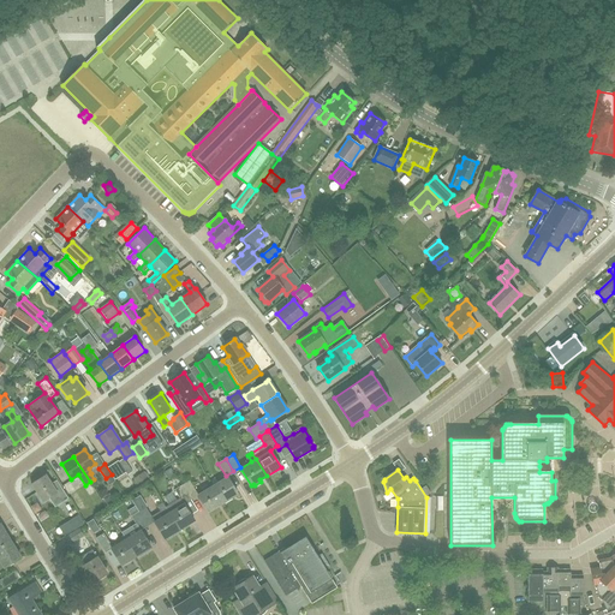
[(57,506),(63,501),(58,493),(47,475),(34,483),(45,501),(51,497),(57,506)]
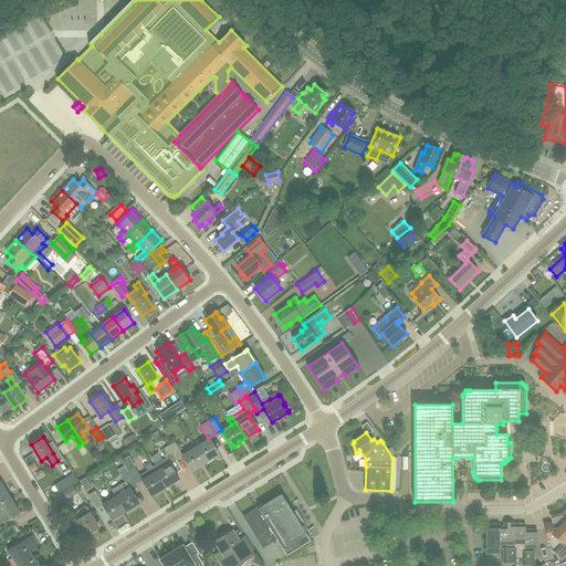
[(218,454),(209,440),(195,448),(205,463),(218,454)]
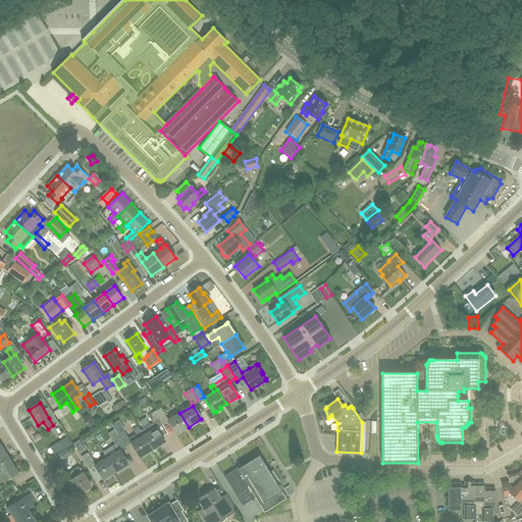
[(161,408),(155,412),(161,422),(167,418),(161,408)]
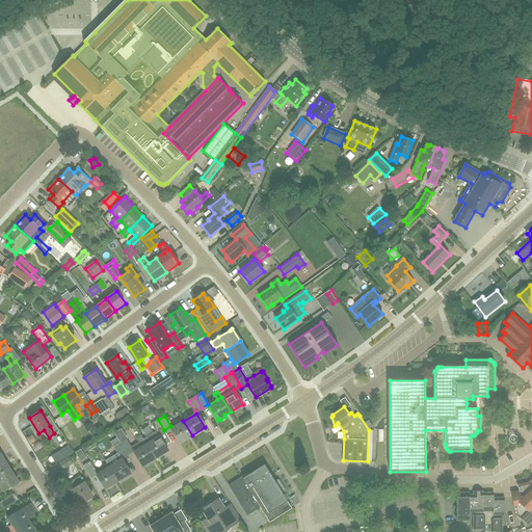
[(95,421),(99,427),(106,422),(103,417),(95,421)]
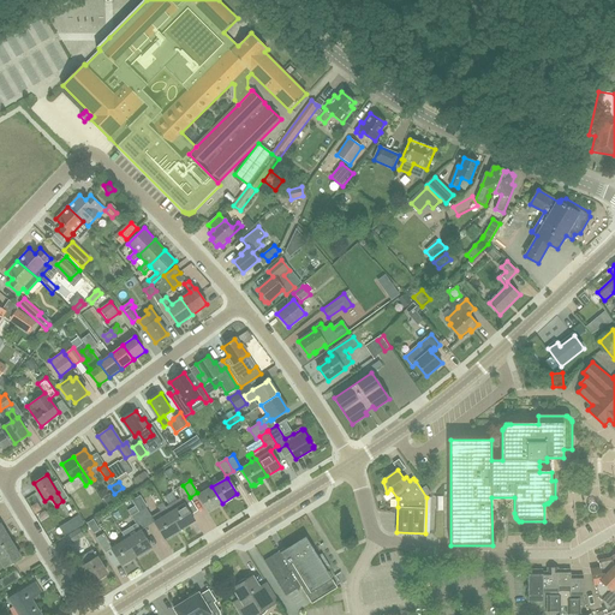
[(66,488),(70,495),(78,491),(75,484),(66,488)]
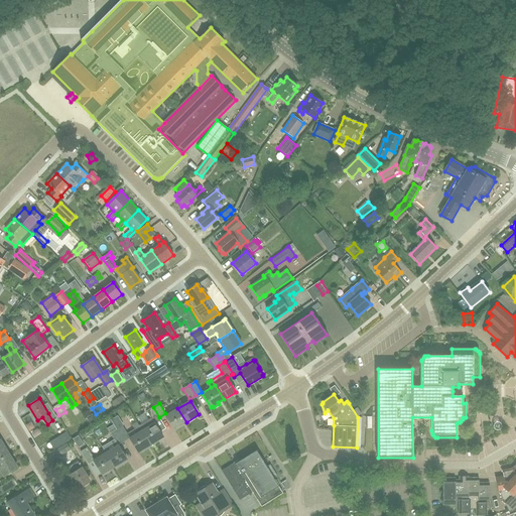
[(150,444),(163,436),(153,420),(159,417),(153,407),(146,411),(151,418),(138,426),(141,431),(142,430),(150,444)]
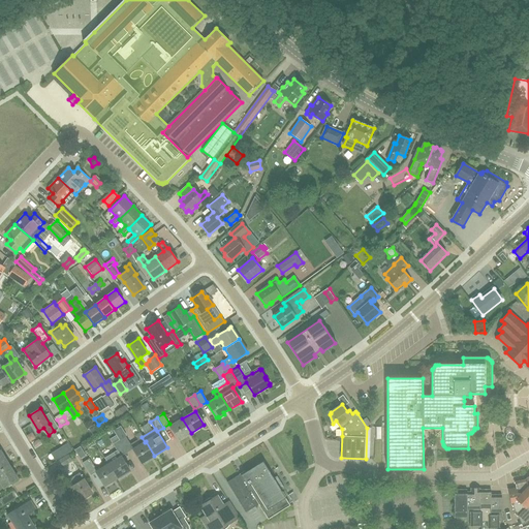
[(363,421),(367,427),(371,424),(367,417),(363,421)]
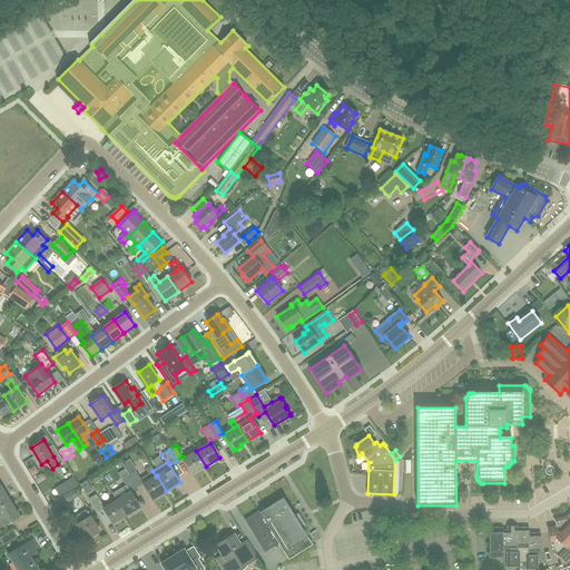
[(206,467),(196,451),(183,460),(193,475),(206,467)]
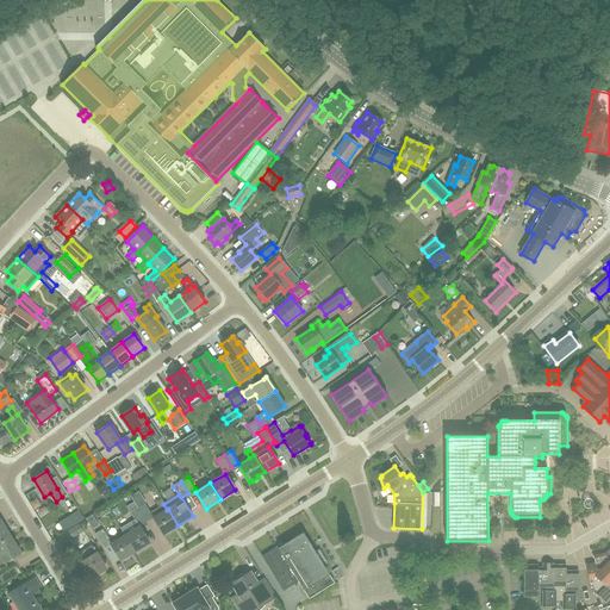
[(76,523),(85,520),(74,498),(66,503),(76,523)]
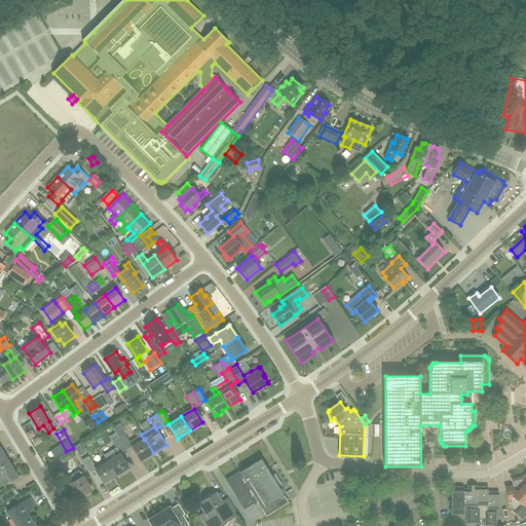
[(133,434),(137,440),(139,439),(141,442),(133,447),(141,461),(142,460),(143,462),(149,458),(148,456),(153,453),(145,439),(144,440),(141,435),(139,430),(133,434)]
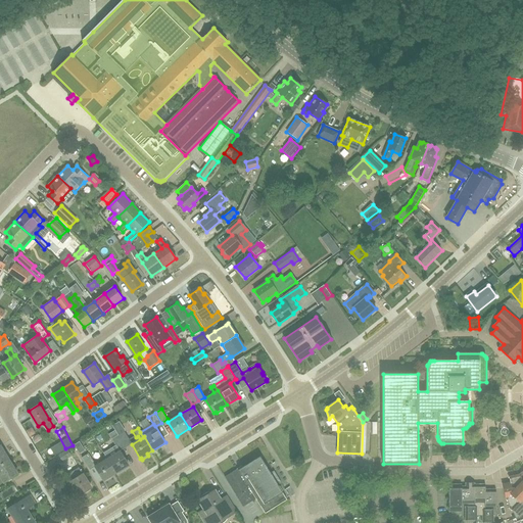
[(119,435),(125,445),(132,441),(126,431),(119,435)]
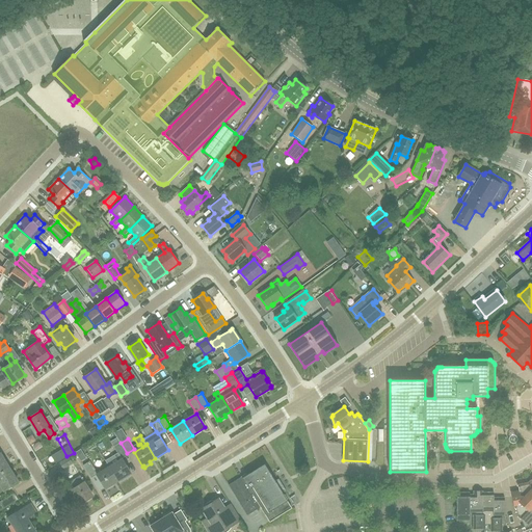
[(121,457),(127,453),(121,443),(113,447),(117,453),(105,461),(108,467),(117,481),(118,481),(120,482),(126,478),(125,477),(130,474),(121,457)]
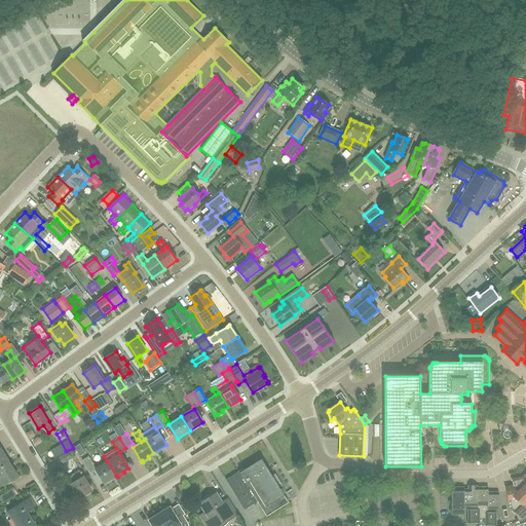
[(0,467),(9,462),(1,449),(0,449),(0,467)]
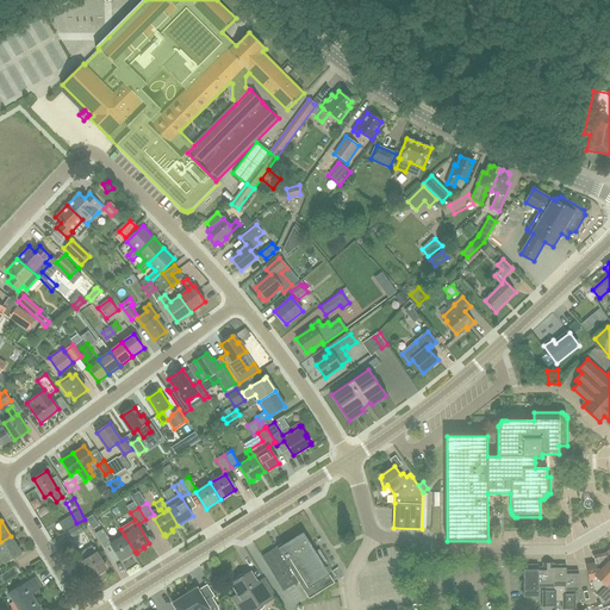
[(83,531),(92,546),(98,542),(93,535),(92,535),(87,527),(81,530),(78,526),(62,534),(67,542),(83,531)]
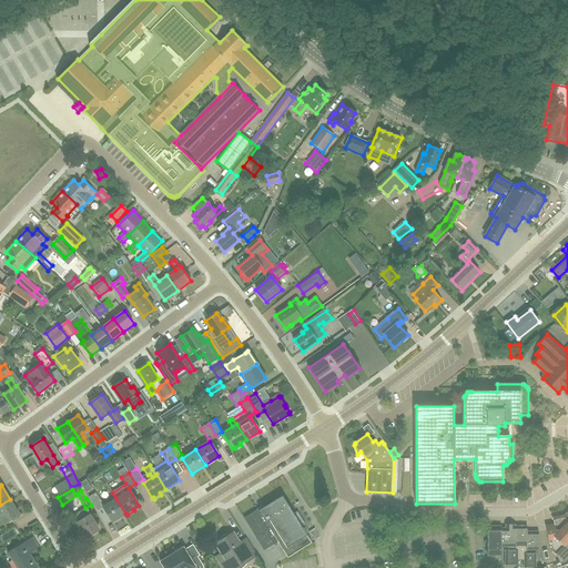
[(95,508),(103,504),(95,493),(89,497),(95,508)]
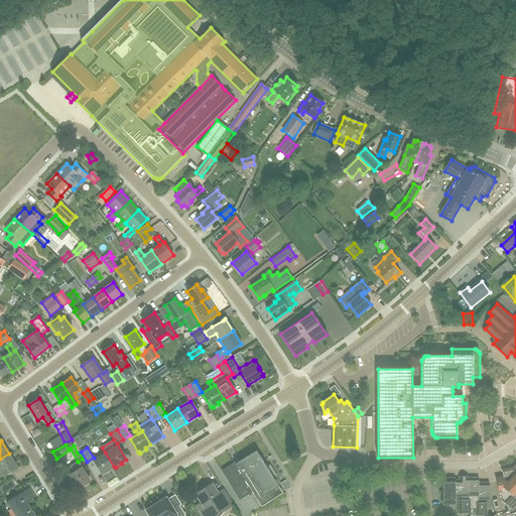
[(258,449),(237,463),(236,462),(224,470),(242,499),(254,492),(263,506),(284,493),(275,478),(279,475),(271,464),(268,466),(258,449)]
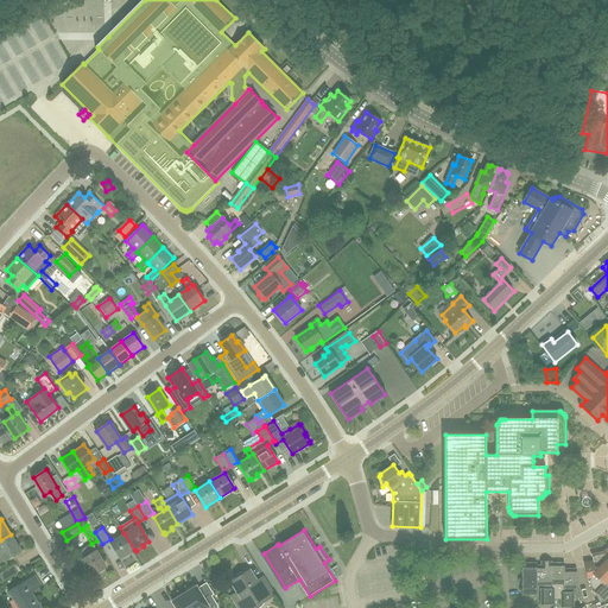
[(134,550),(124,533),(109,543),(120,559),(134,550)]
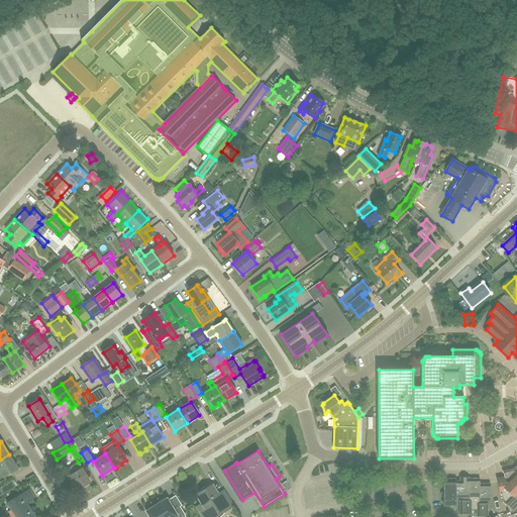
[(0,478),(0,479),(17,469),(9,454),(0,459),(0,478)]
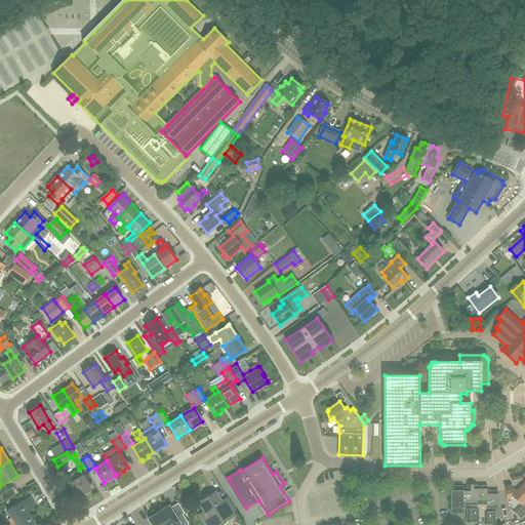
[(79,497),(91,490),(81,474),(80,472),(78,470),(67,476),(71,483),(70,483),(79,497)]
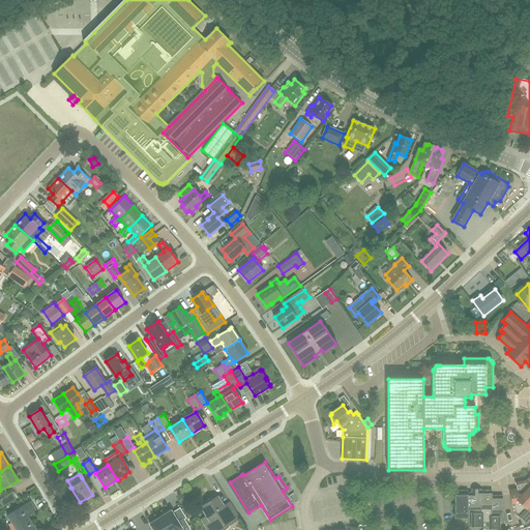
[(517,516),(519,518),(520,518),(522,516),(524,517),(526,524),(528,524),(529,522),(529,476),(526,481),(516,483),(517,490),(509,491),(512,505),(513,504),(517,516)]
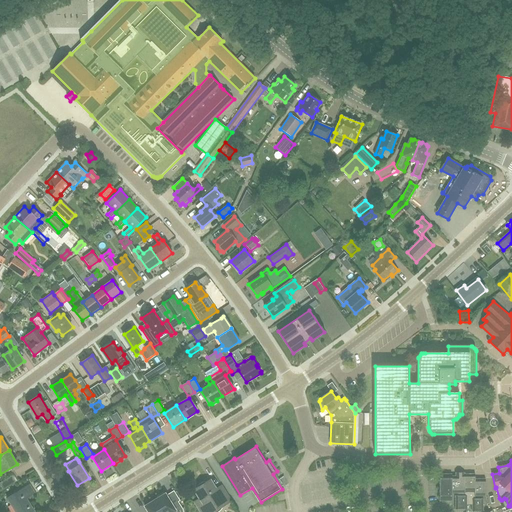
[(476,499),(476,496),(487,496),(487,479),(476,479),(476,474),(466,474),(466,473),(456,473),(456,476),(453,476),(453,474),(440,474),(441,501),(453,501),(453,494),(459,494),(459,496),(456,496),(457,510),(469,509),(469,505),(473,505),(473,511),(485,511),(485,499),(476,499)]
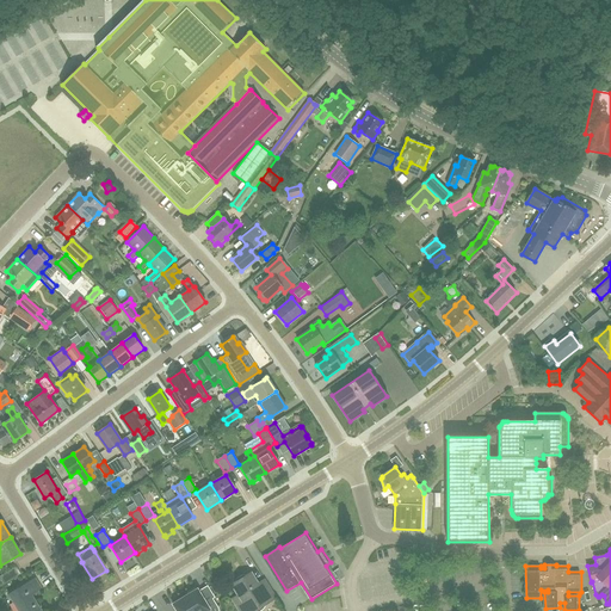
[(19,574),(16,567),(0,576),(5,584),(19,574)]
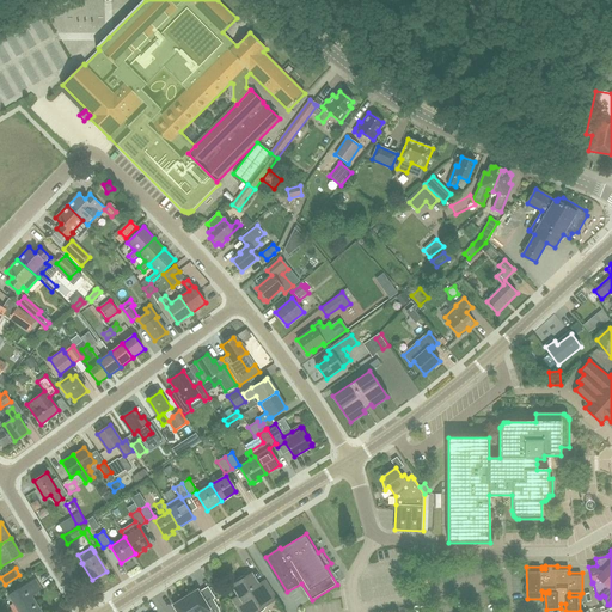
[(251,575),(248,577),(246,576),(244,576),(242,576),(240,577),(238,579),(237,580),(236,582),(237,583),(233,586),(239,597),(233,600),(240,611),(251,611),(275,598),(267,585),(259,589),(251,575)]
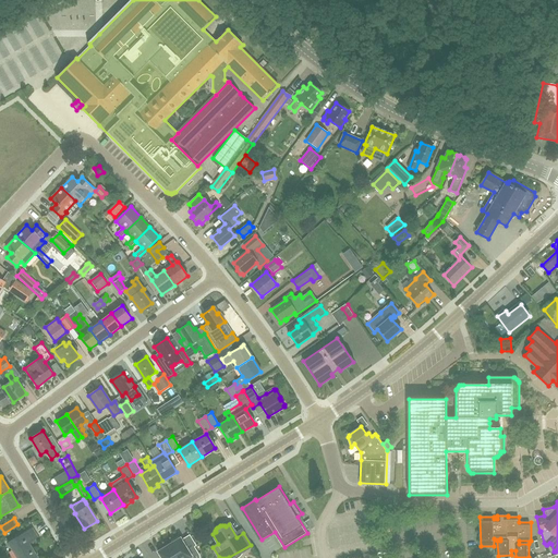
[(17,557),(37,557),(39,557),(28,541),(37,535),(33,528),(9,543),(17,557)]
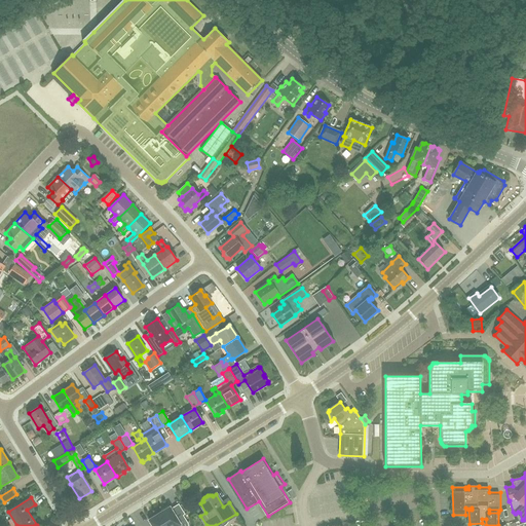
[(162,512),(158,514),(165,525),(188,525),(188,523),(183,516),(177,519),(170,508),(168,509),(167,506),(161,511),(162,512)]
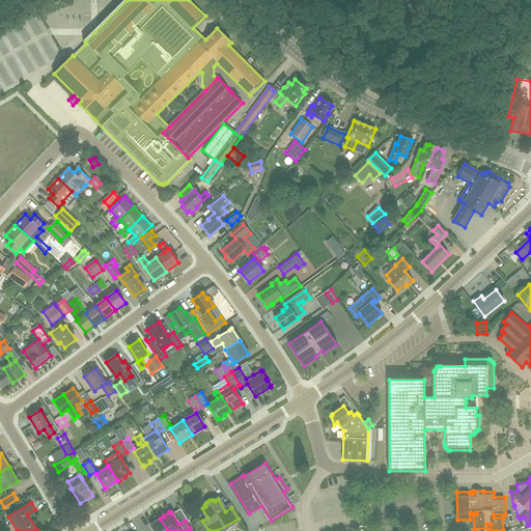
[(167,530),(160,519),(149,526),(152,530),(167,530)]
